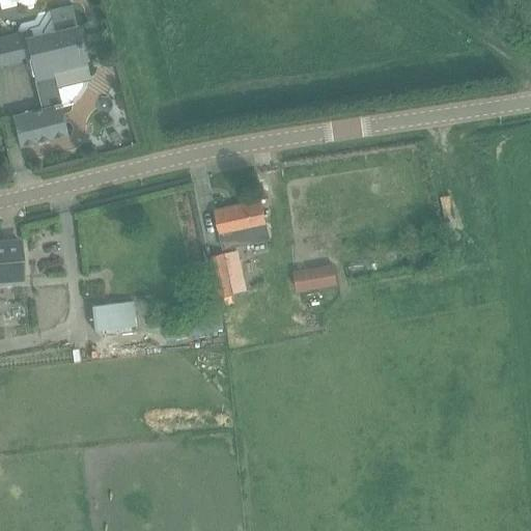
[(65,134),(60,114),(58,107),(59,107),(52,75),(85,67),(70,5),(48,10),(54,32),(31,37),(30,32),(0,38),(0,65),(30,59),(43,110),(12,117),(20,145),(65,134)]
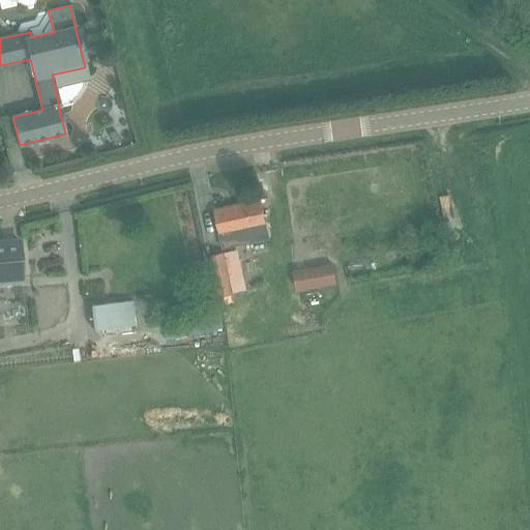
[(214,209),(218,230),(223,248),(268,239),(260,200),(214,209)]
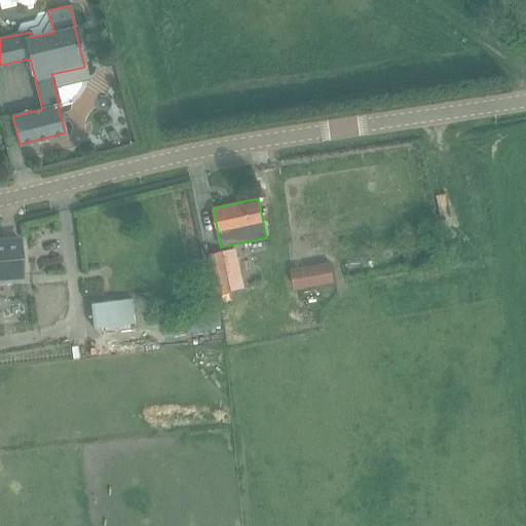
[(0,276),(21,275),(20,260),(19,239),(0,240),(0,276)]
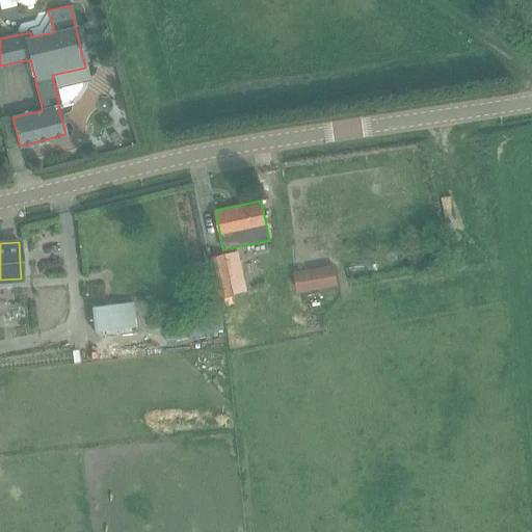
[(211,258),(219,299),(237,295),(239,291),(238,282),(234,280),(230,281),(223,256),(211,258)]
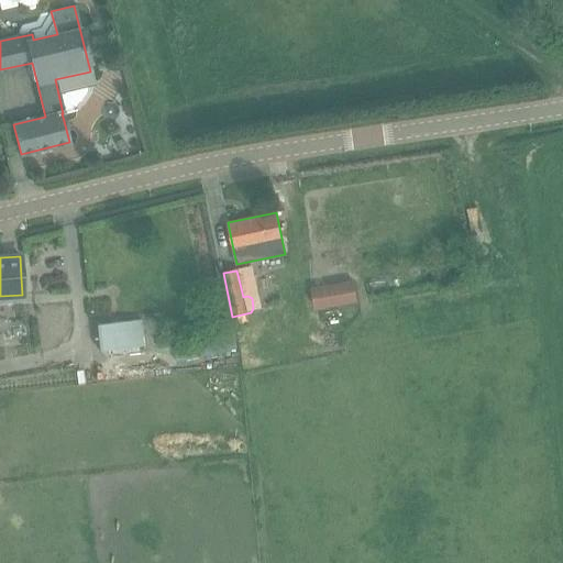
[(312,288),(316,310),(357,304),(354,282),(312,288)]
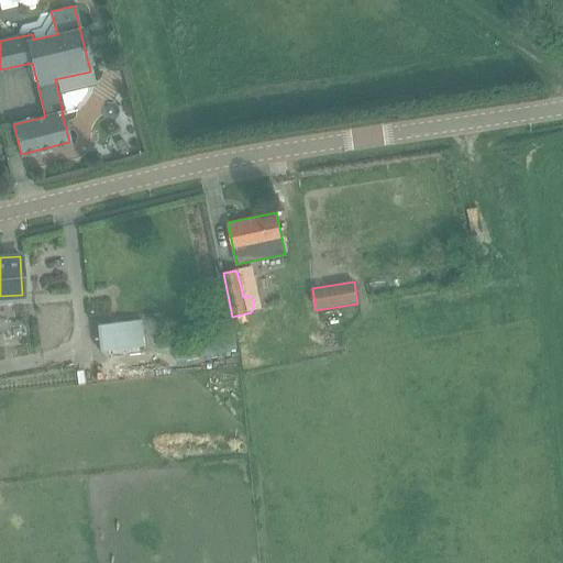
[(140,319),(97,324),(100,352),(143,346),(140,319)]
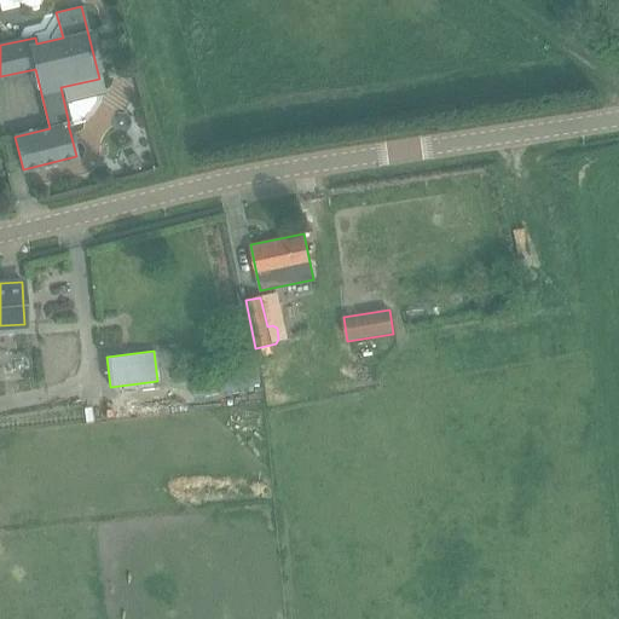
[(259,365),(191,380),(196,397),(262,382),(259,365)]
